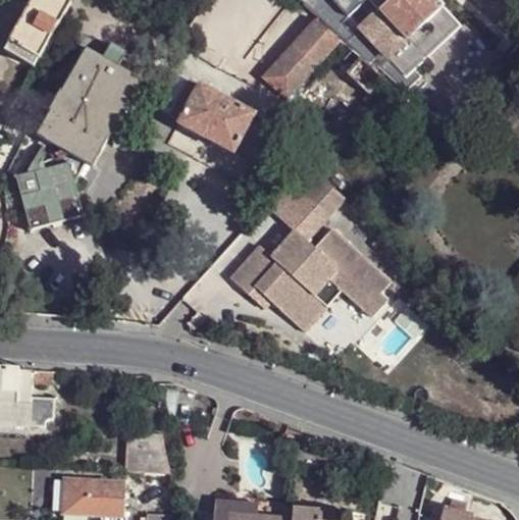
[(39,54),(68,0),(30,0),(9,37),(36,52),(39,54)]
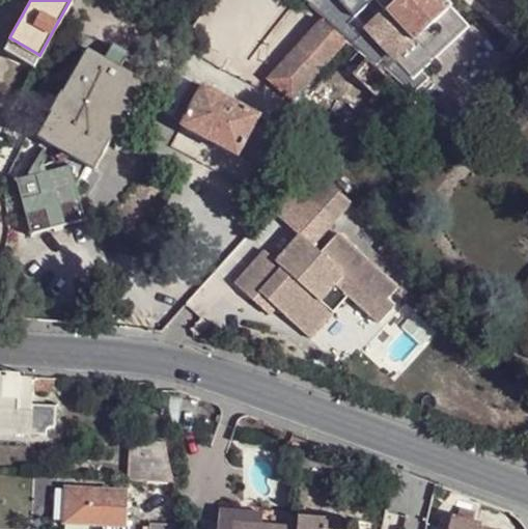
[(307,0),(316,8),(318,11),(323,15),(344,34),(362,51),(367,55),(374,49),(380,55),(377,57),(411,91),(426,77),(419,67),(468,23),(450,5),(453,3),(450,0),(307,0)]
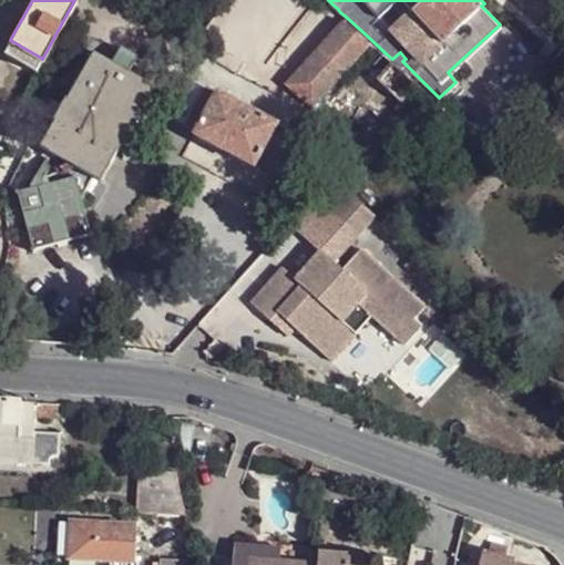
[(368,37),(345,16),(287,80),(311,101),(354,53),(368,37)]
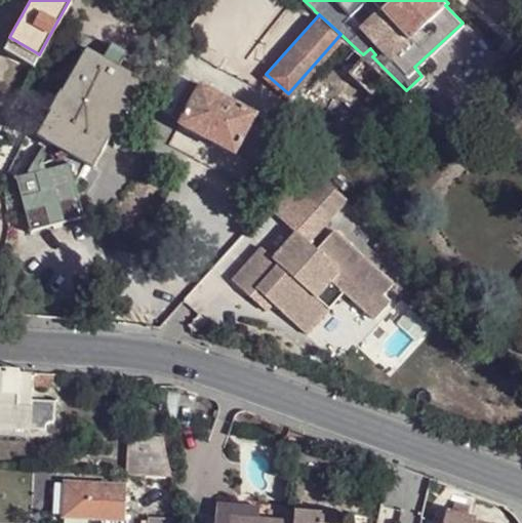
[(349,70),(363,54),(358,50),(340,34),(327,49),(349,70)]
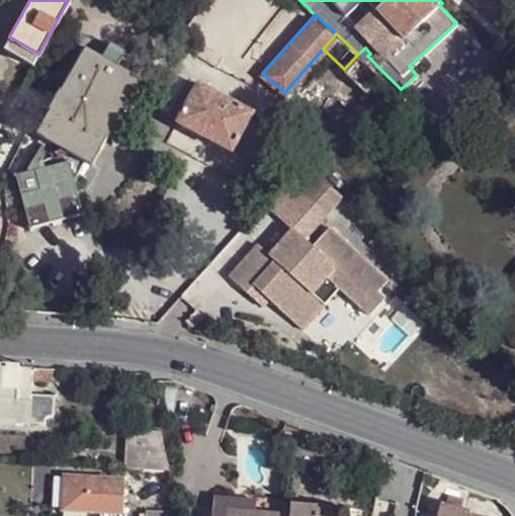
[(66,83),(84,50),(138,80),(151,55),(138,48),(131,60),(109,48),(107,52),(81,35),(57,78),(66,83)]
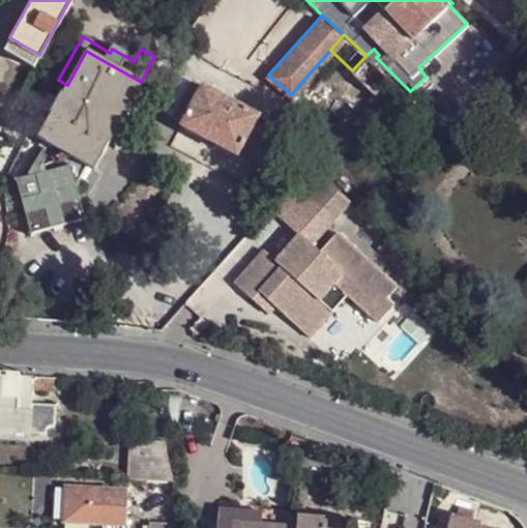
[(30,61),(36,53),(9,37),(3,48),(30,61)]
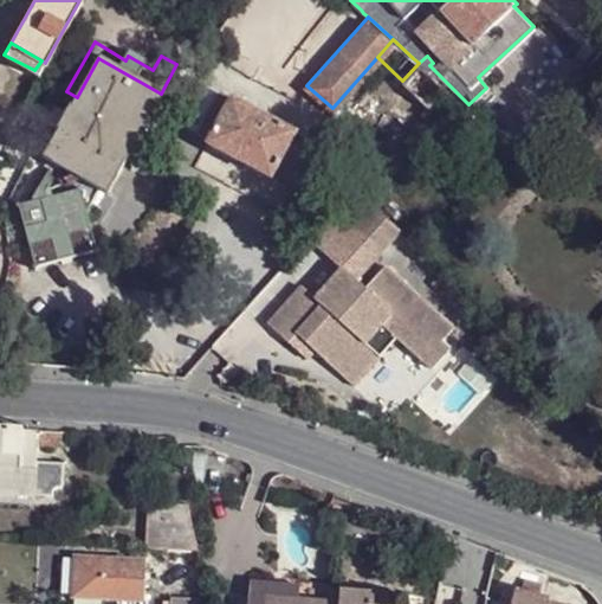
[(104,194),(161,94),(98,58),(77,97),(43,156),(60,167),(82,180),(104,194)]
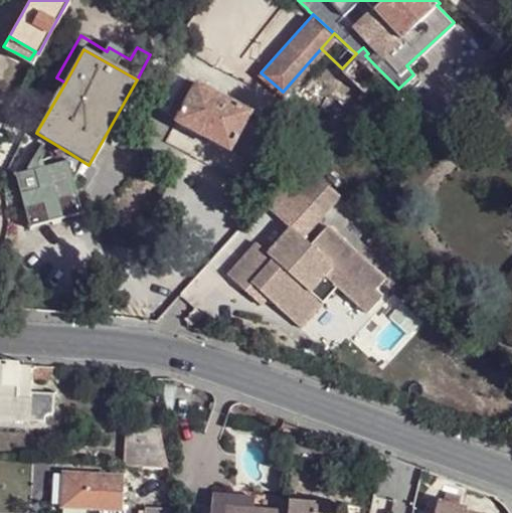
[(362,88),(376,72),(356,53),(342,68),(362,88)]
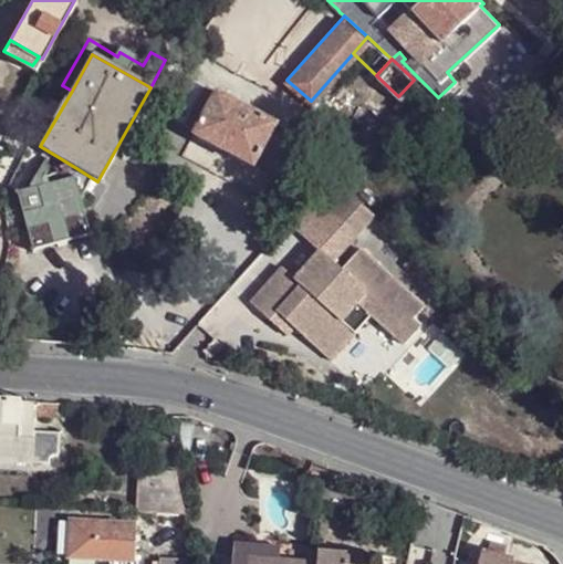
[(414,80),(398,96),(417,113),(431,95),(414,80)]
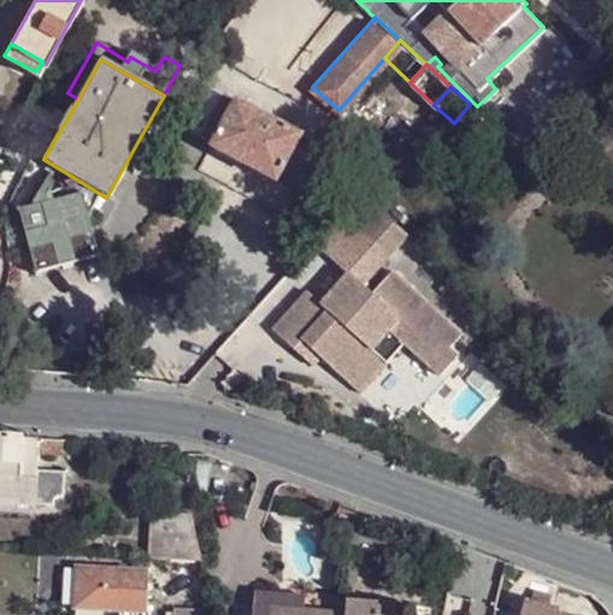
[(278,177),(302,130),(235,97),(228,112),(212,138),(208,142),(278,177)]
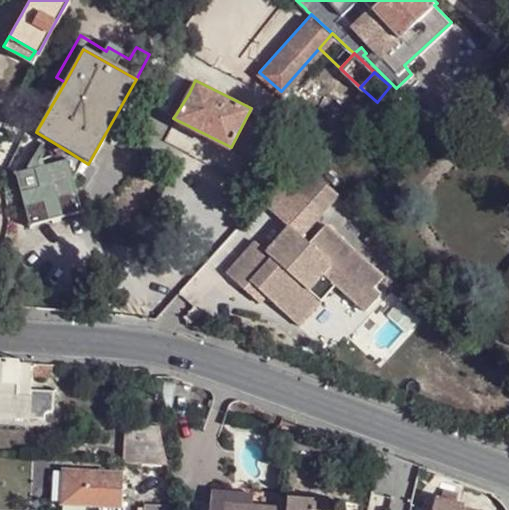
[(413,103),(423,91),(413,80),(399,94),(402,96),(411,105),(413,103)]
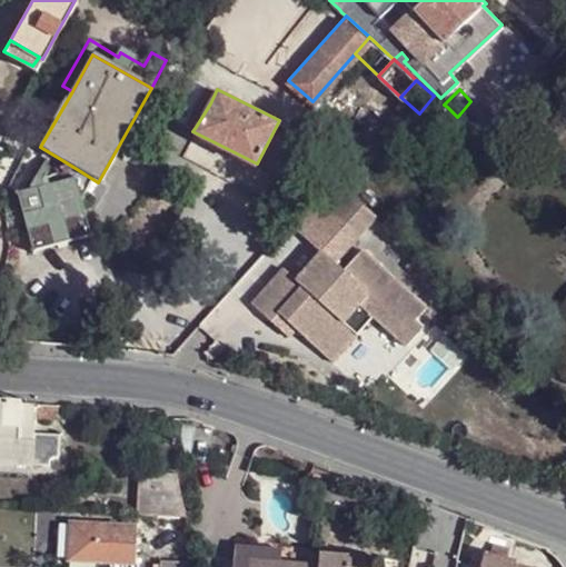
[(196,127),(210,103),(197,96),(184,120),(196,127)]
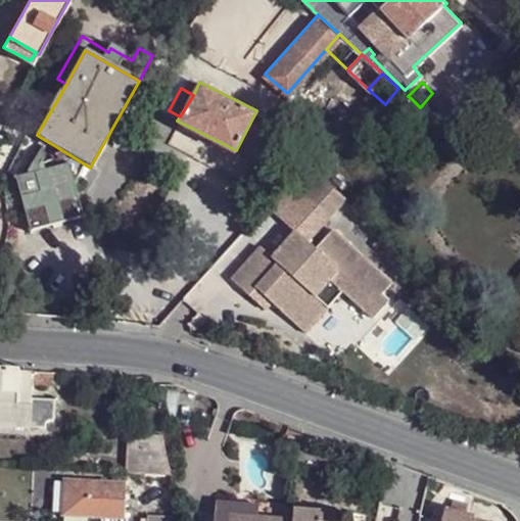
[(385,104),(395,115),(411,98),(408,96),(398,88),(385,104)]
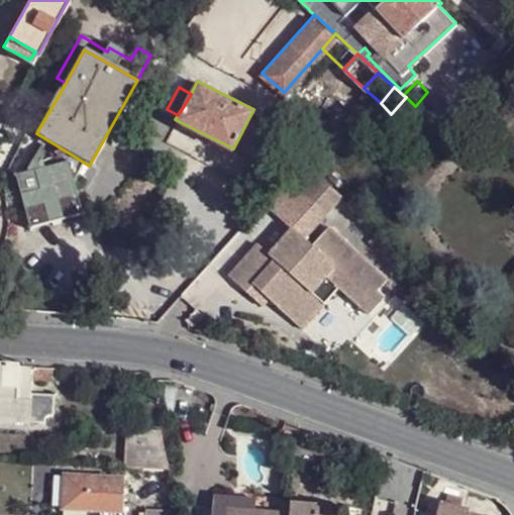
[(252,159),(272,119),(253,109),(233,148),(252,159)]
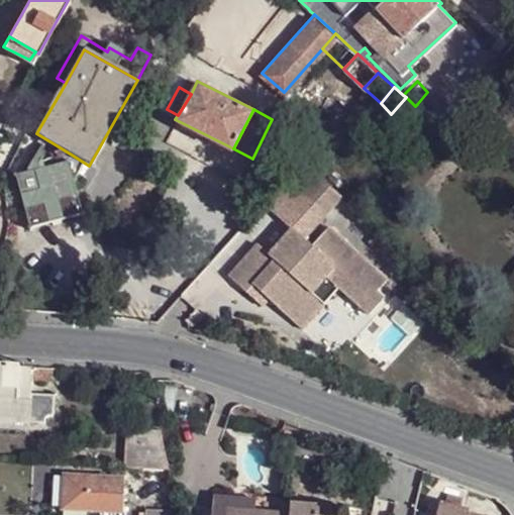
[(52,142),(38,171),(67,163),(70,153),(52,142)]
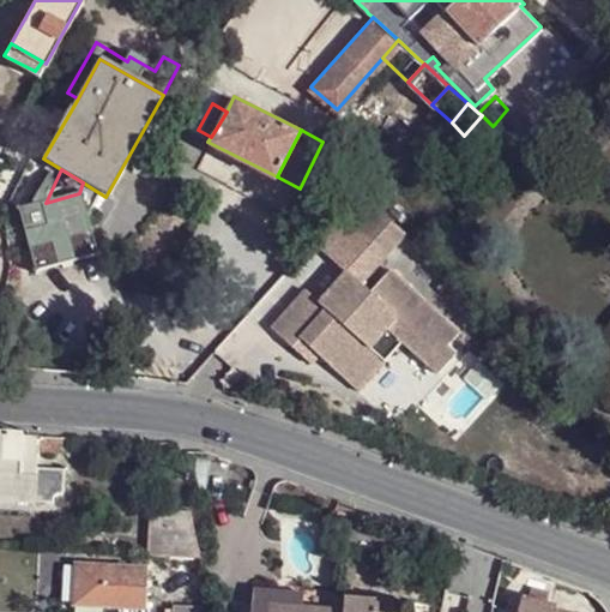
[(46,203),(14,213),(31,271),(94,253),(79,193),(46,203)]
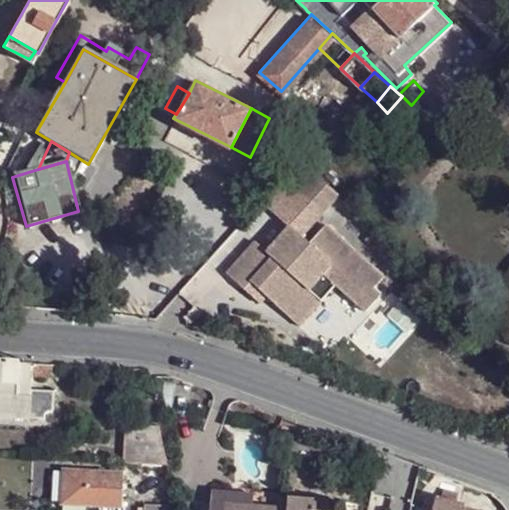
[(304,165),(266,208),(286,225),(286,224),(289,226),(327,185),(304,165)]
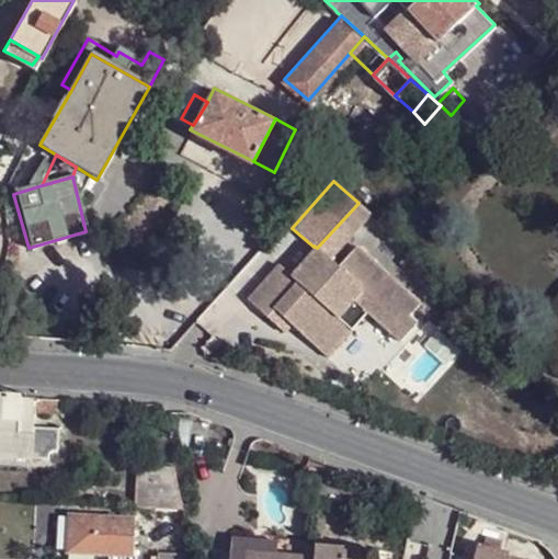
[(371,214),(359,203),(317,248),(314,246),(314,247),(287,275),(276,265),(247,298),(269,318),(274,310),(291,324),(326,356),(350,329),(338,318),(353,300),(365,311),(399,341),(417,322),(407,315),(419,301),(355,244),(336,265),(330,260),(371,214)]
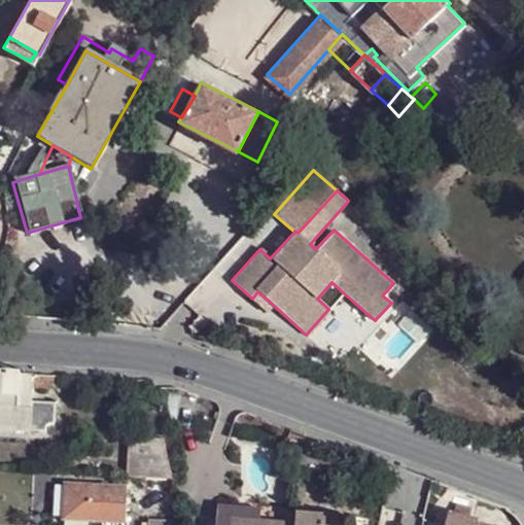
[(391,264),(397,256),(381,239),(374,245),(391,264)]
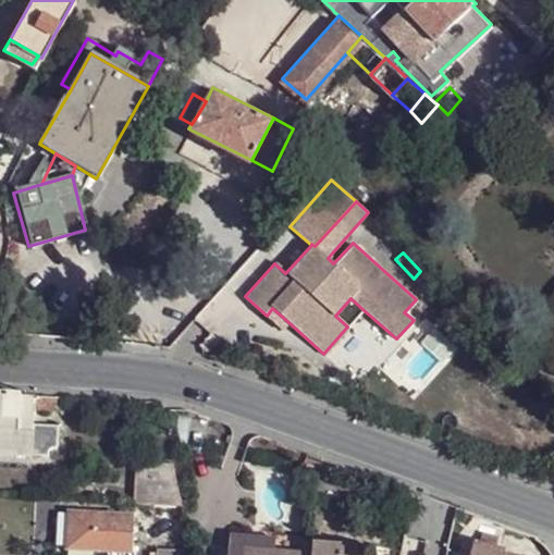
[(351,298),(335,316),(347,327),(362,309),(351,298)]
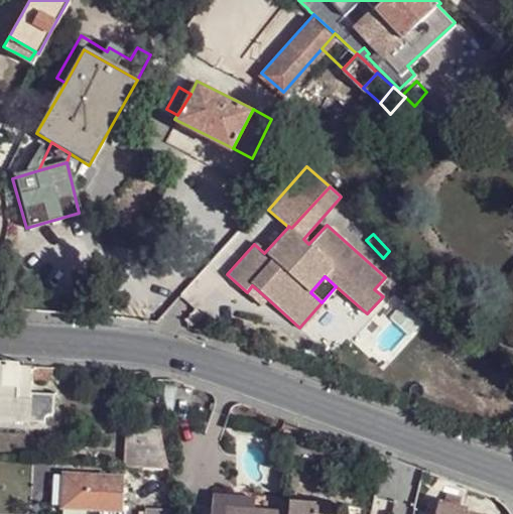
[(267,298),(252,285),(247,292),(261,304),(267,298)]
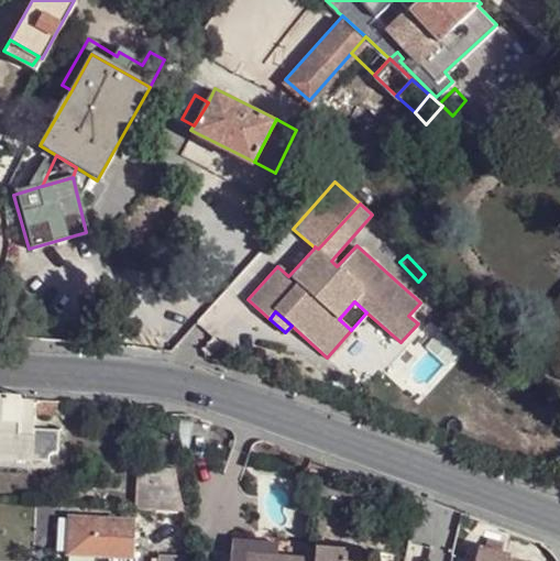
[(33,399),(0,396),(0,458),(29,460),(31,427),(32,416),(33,399)]
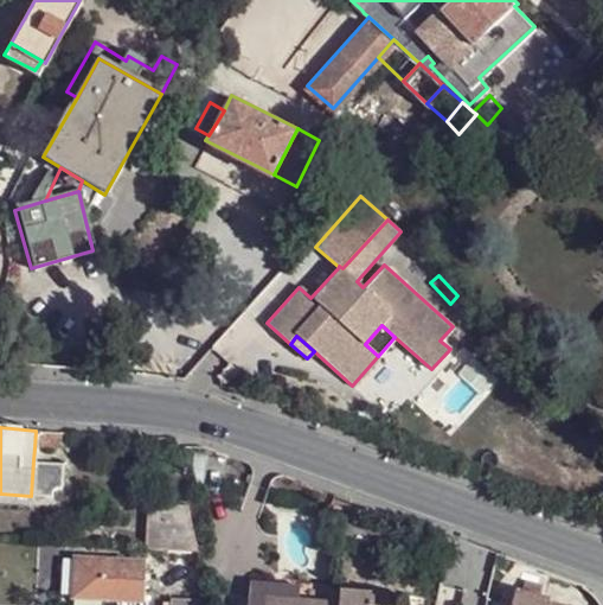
[(36,431),(34,449),(61,450),(62,432),(36,431)]
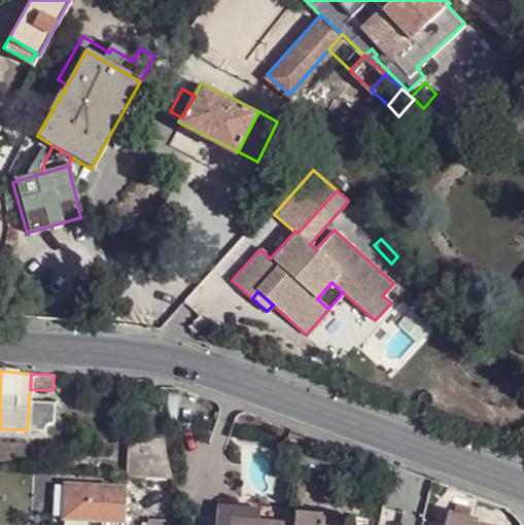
[(27,430),(41,431),(41,430),(45,426),(51,425),(51,401),(29,399),(27,430)]
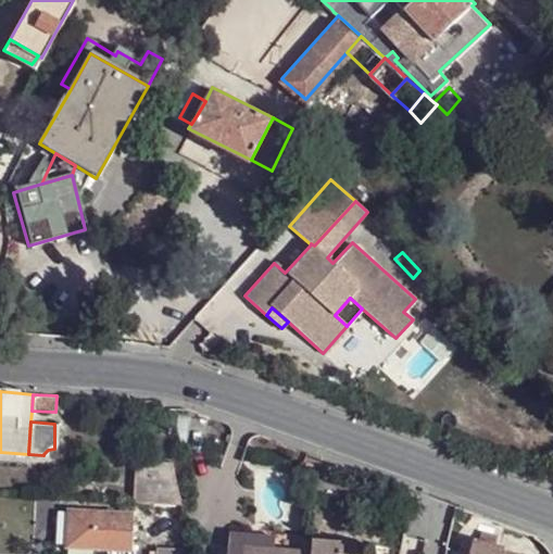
[(178,507),(170,463),(136,461),(133,503),(178,507)]
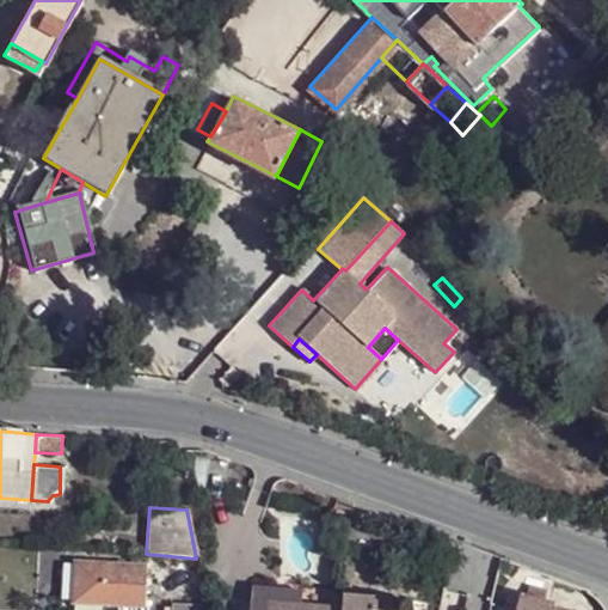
[(141,609),(145,567),(73,563),(69,604),(141,609)]
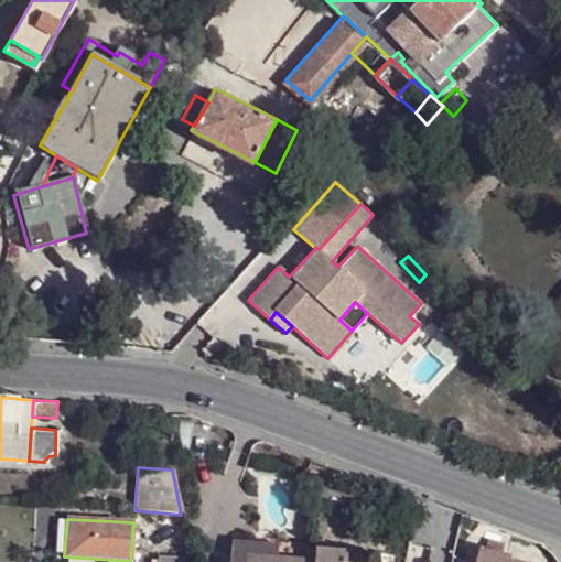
[(239,546),(225,544),(223,561),(309,561),(239,557),(239,546)]
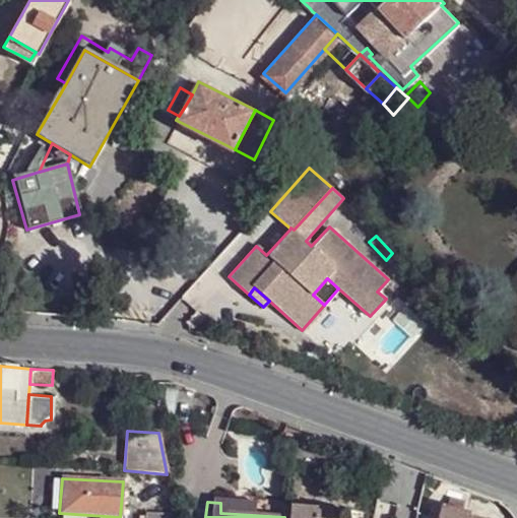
[(464,508),(437,504),(434,517),(485,517),(463,513),(464,508)]
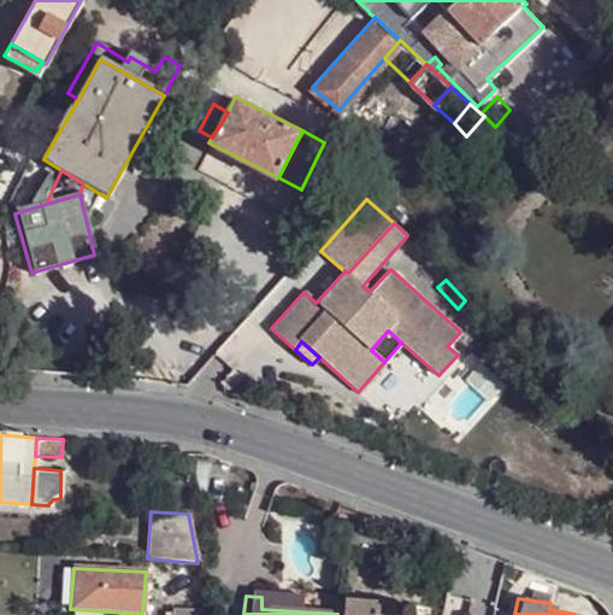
[(339,608),(337,614),(373,614),(375,603),(349,602),(348,609),(339,608)]
